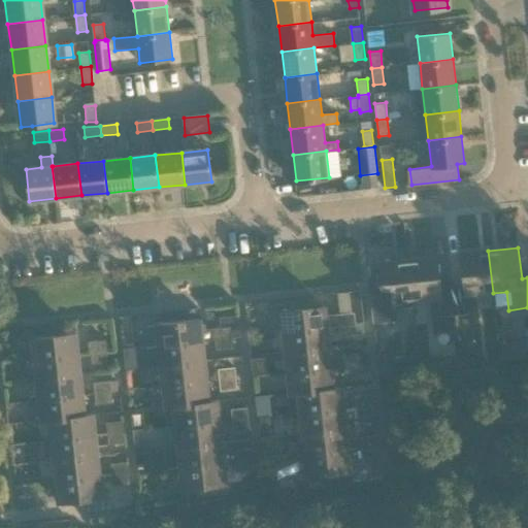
[(463,285),(451,286),(454,316),(477,312),(475,295),(493,293),(488,251),(459,254),(463,285)]
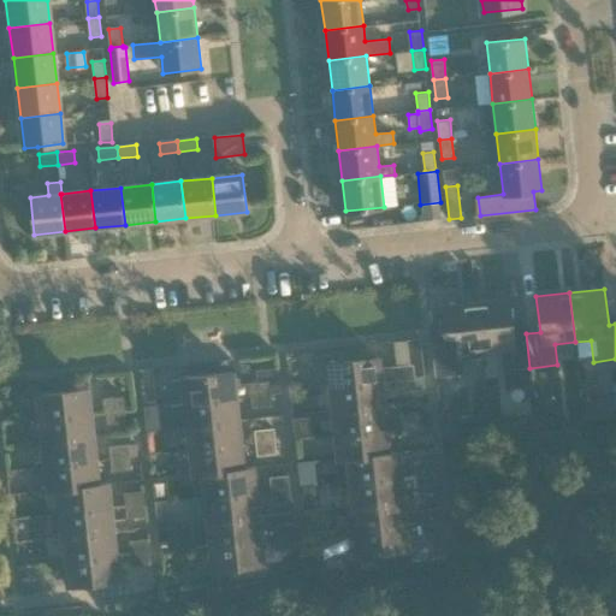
[(475,302),(480,353),(499,350),(504,390),(532,386),(529,368),(526,333),(513,336),(509,298),(475,302)]
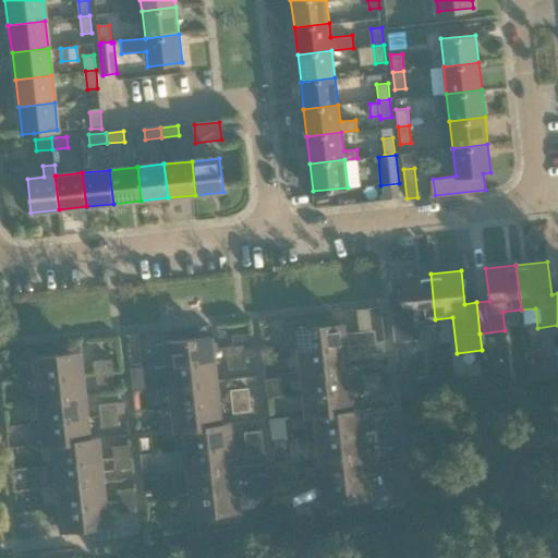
[(416,322),(435,319),(431,274),(401,277),(405,311),(391,312),(395,342),(419,339),(416,322)]
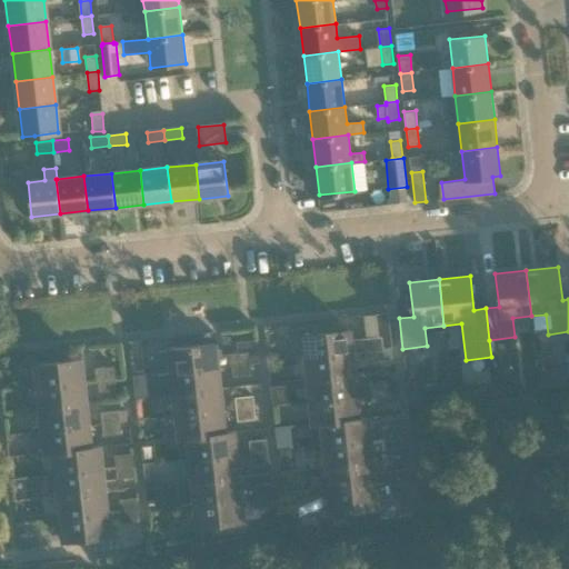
[(388,313),(379,315),(382,337),(383,349),(392,348),(392,347),(388,313)]
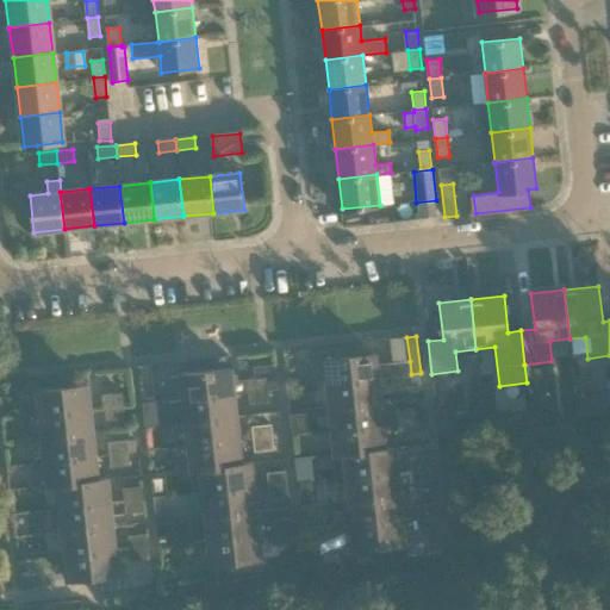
[(323,359),(327,383),(378,378),(392,375),(391,363),(377,365),(375,353),(323,359)]
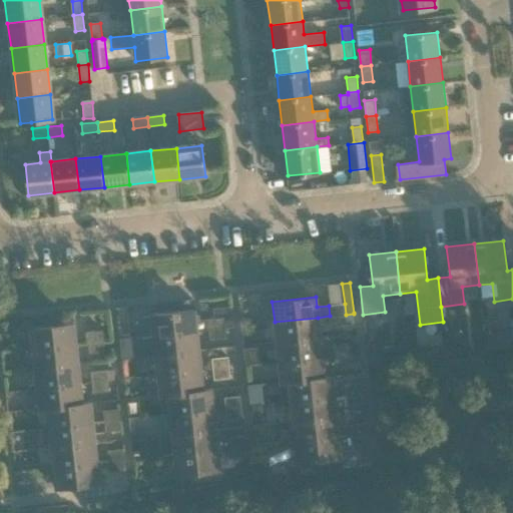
[(330,316),(346,315),(345,304),(329,306),(330,316)]
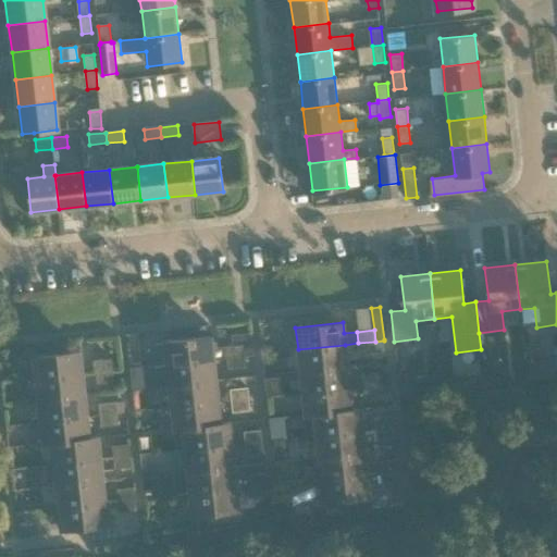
[(250,333),(237,334),(238,345),(243,344),(244,356),(252,355),(250,333)]
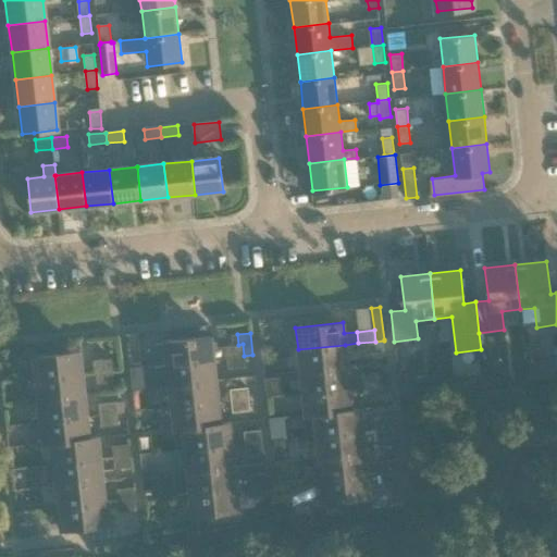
[(225,346),(212,348),(211,336),(164,342),(166,364),(213,359),(226,358),(225,346)]
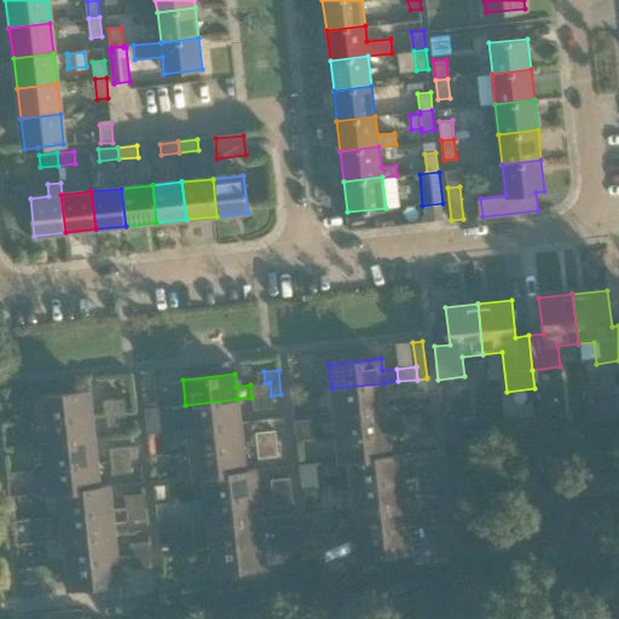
[(399,394),(418,392),(417,380),(398,381),(399,394)]
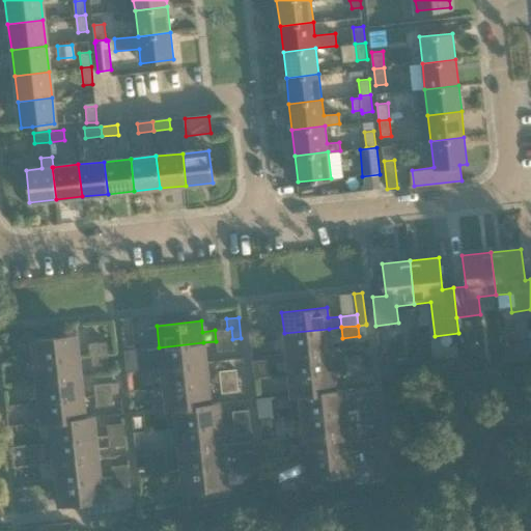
[(216,341),(232,339),(231,328),(227,329),(215,330),(216,341)]
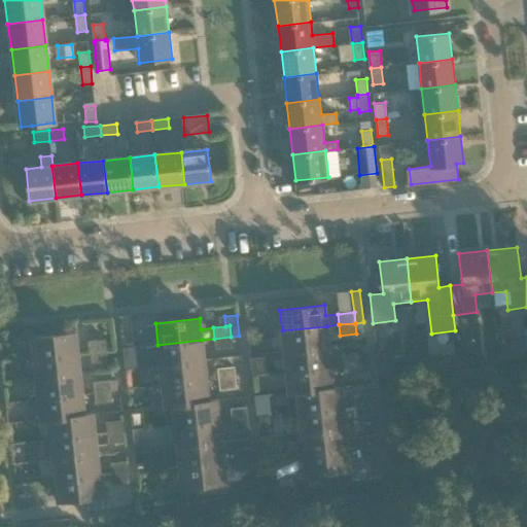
[(328,347),(326,326),(282,330),(284,351),(328,347)]
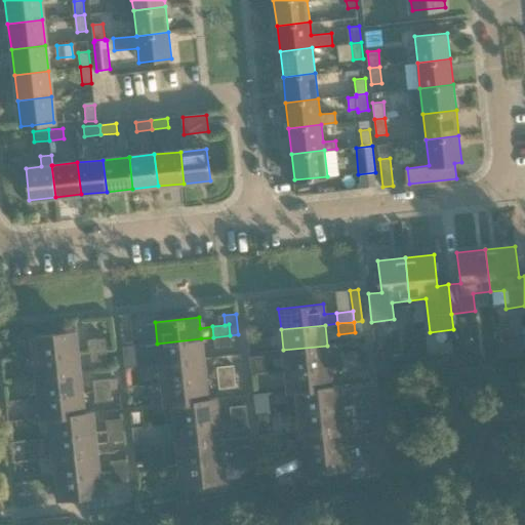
[(33,357),(78,352),(75,331),(31,335),(33,357)]
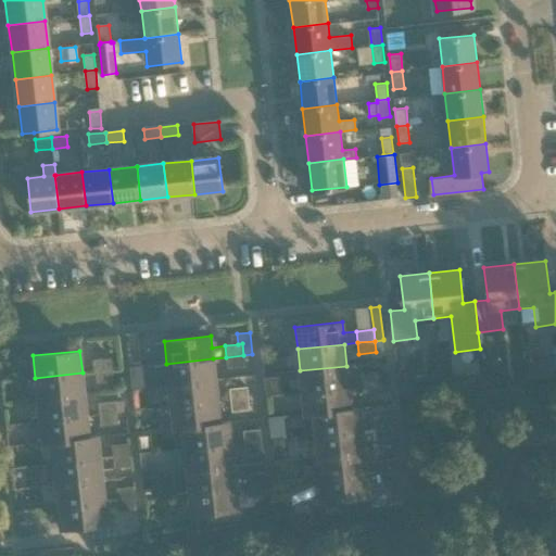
[(226,357),(227,368),(244,366),(243,355),(226,357)]
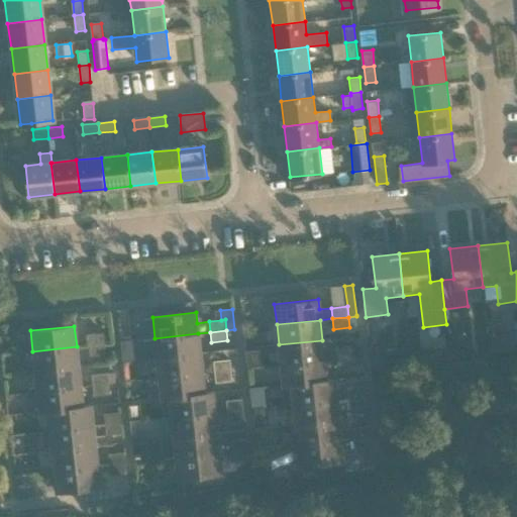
[(103,333),(87,334),(89,345),(104,343),(103,333)]
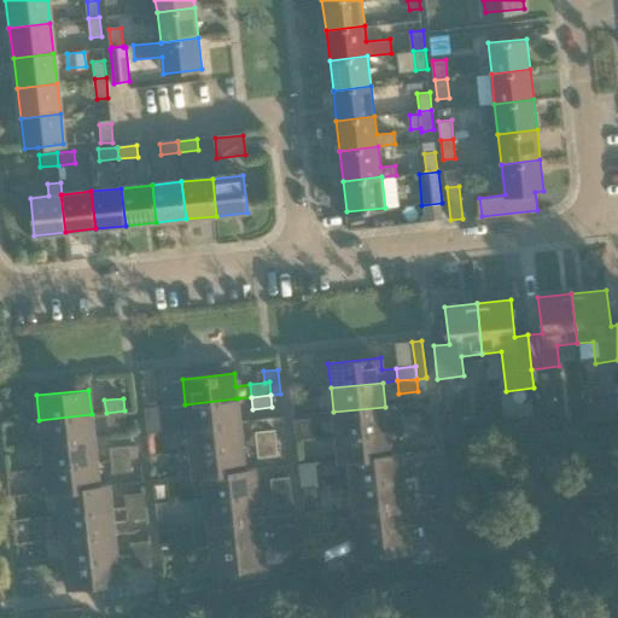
[(187,427),(240,423),(237,398),(185,404),(187,427)]
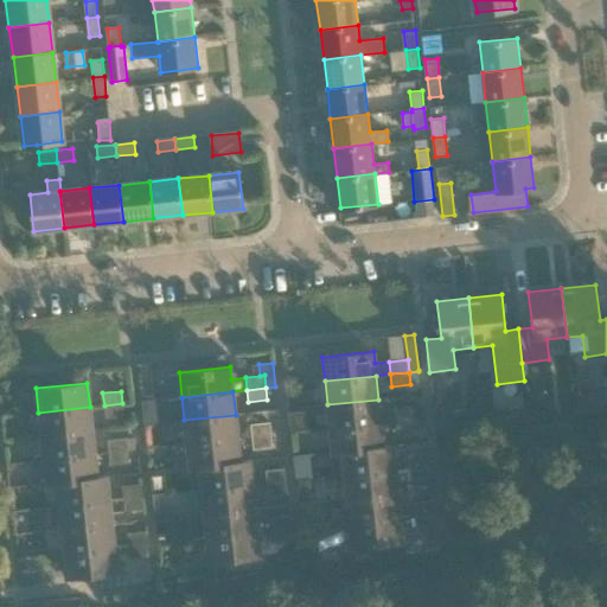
[(378,400),(327,404),(330,428),(381,422),(378,400)]
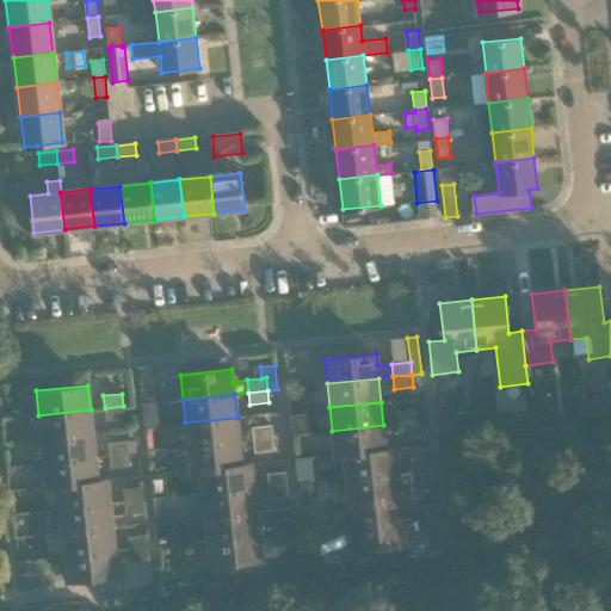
[(105,408),(106,420),(125,418),(123,406),(105,408)]
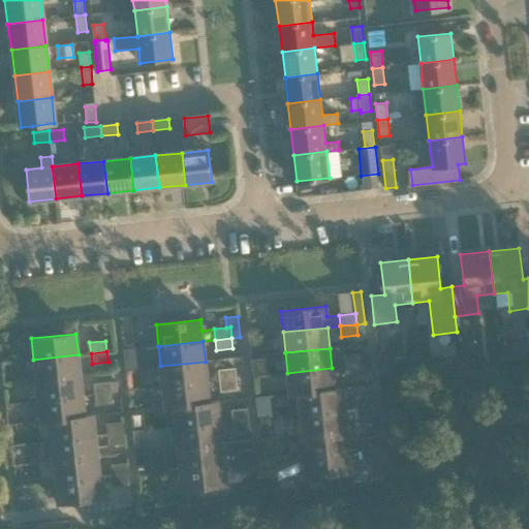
[(36,380),(81,375),(79,354),(33,360),(36,380)]
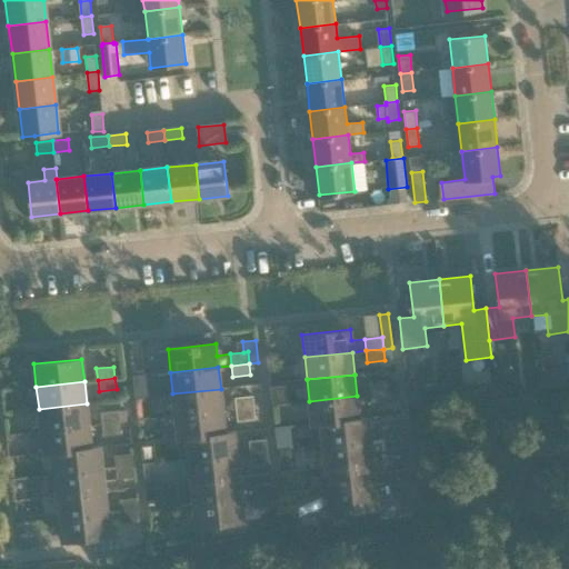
[(388,392),(387,381),(369,383),(370,395),(388,392)]
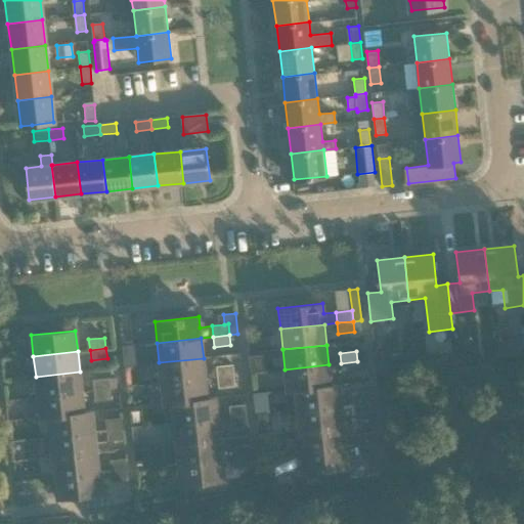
[(379,369),(419,367),(419,354),(379,355),(379,369)]
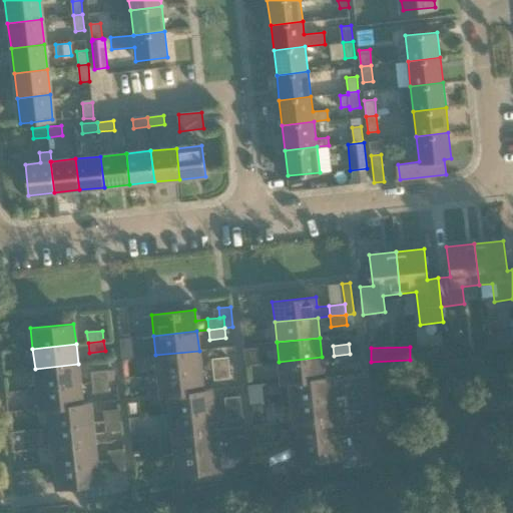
[(199,351),(155,355),(158,375),(201,371),(199,351)]
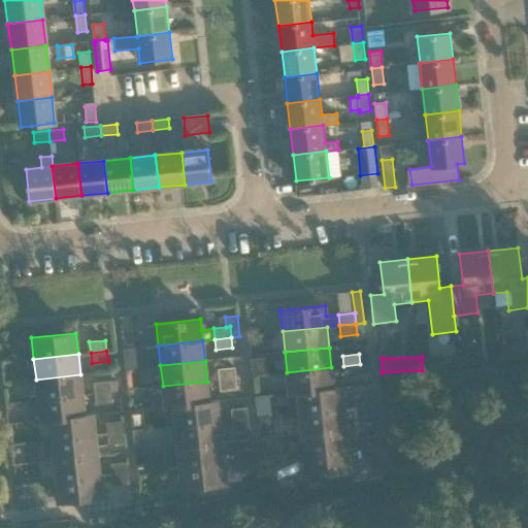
[(361,375),(360,364),(343,366),(344,377),(361,375)]
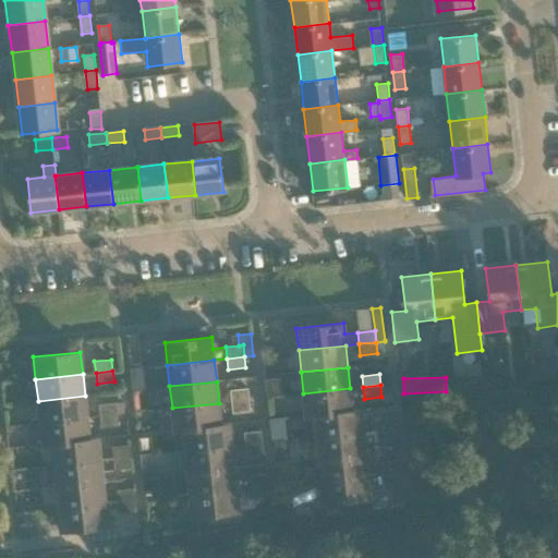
[(250,400),(247,388),(231,390),(232,401),(250,400)]
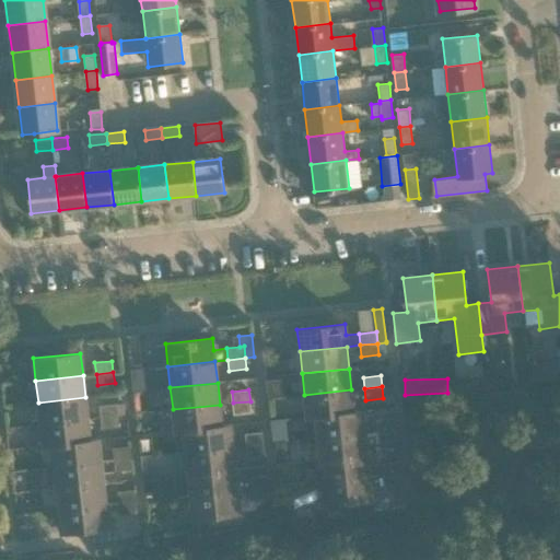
[(316,416),(353,411),(351,389),(304,395),(306,418),(316,417),(316,416)]
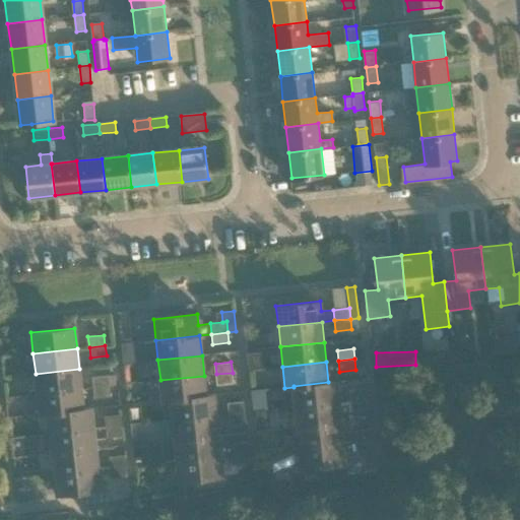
[(38,394),(81,389),(79,369),(36,374),(38,394)]
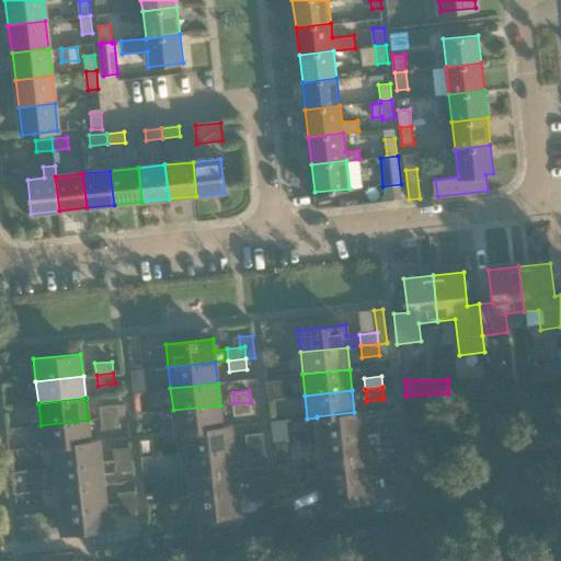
[(233,403),(235,415),(252,413),(251,402),(233,403)]
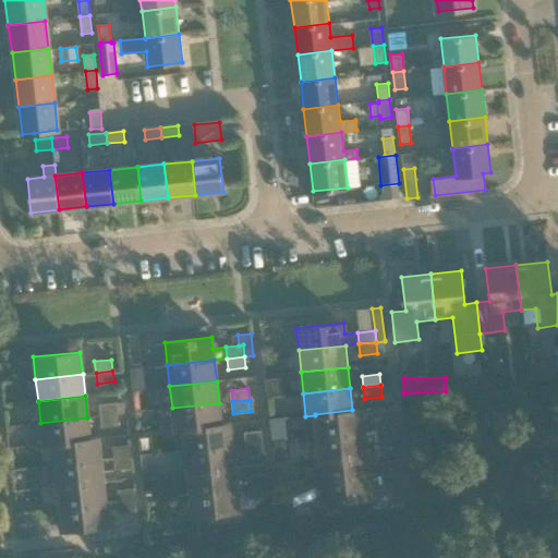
[(99,404),(100,415),(118,414),(117,402),(99,404)]
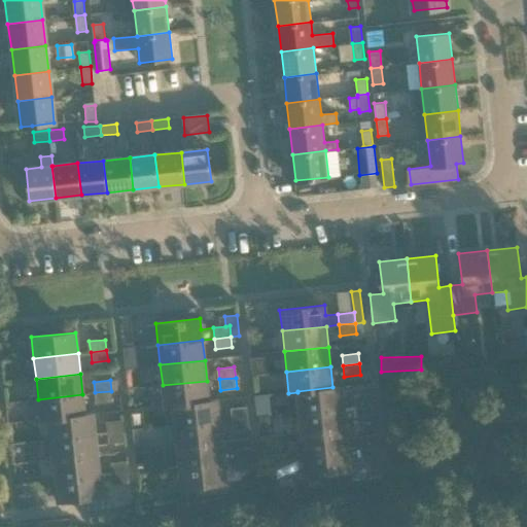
[(163,385),(165,407),(173,406),(173,405),(209,400),(207,381),(163,385)]
